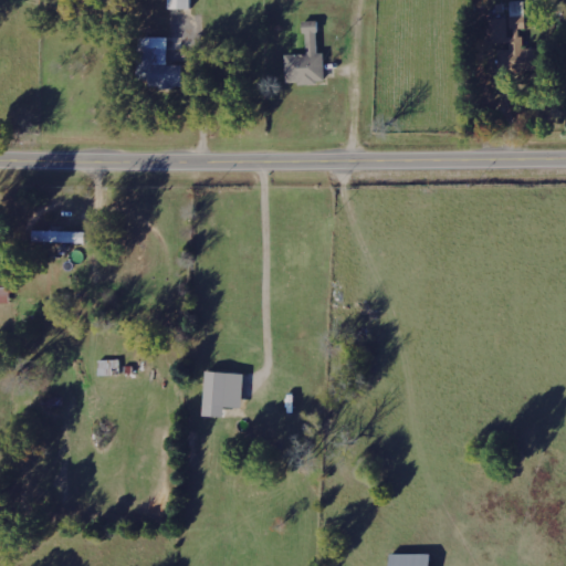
[(489,17),(494,45),(510,42),(513,62),(520,61),(521,67),(533,65),(530,46),(525,48),(517,1),(500,4),(501,14),(489,17)]
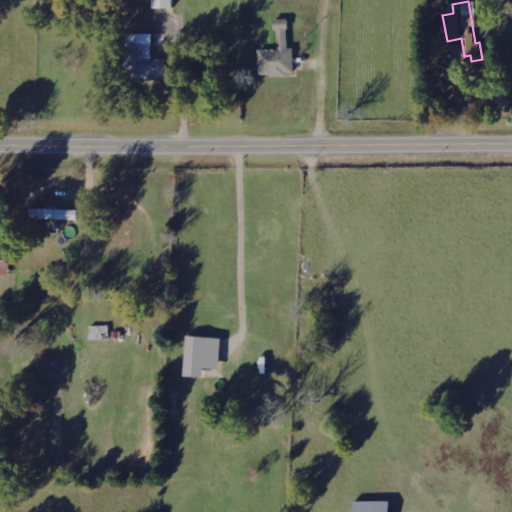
[(286,18),(274,18),(275,48),(257,49),(258,75),(293,74),(292,47),(287,47),(286,18)]
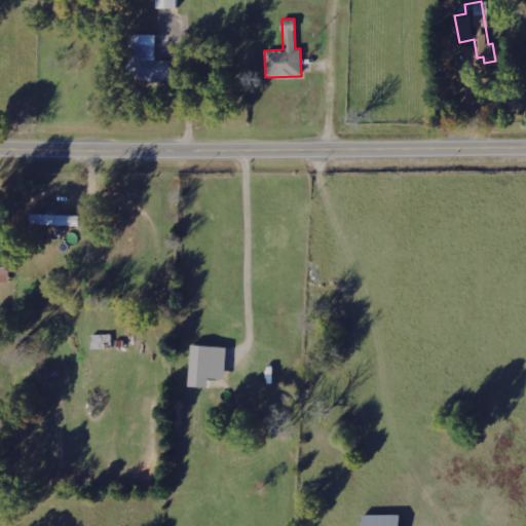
[(128,33),(126,74),(137,74),(137,78),(167,79),(168,60),(154,59),(155,34),(128,33)]
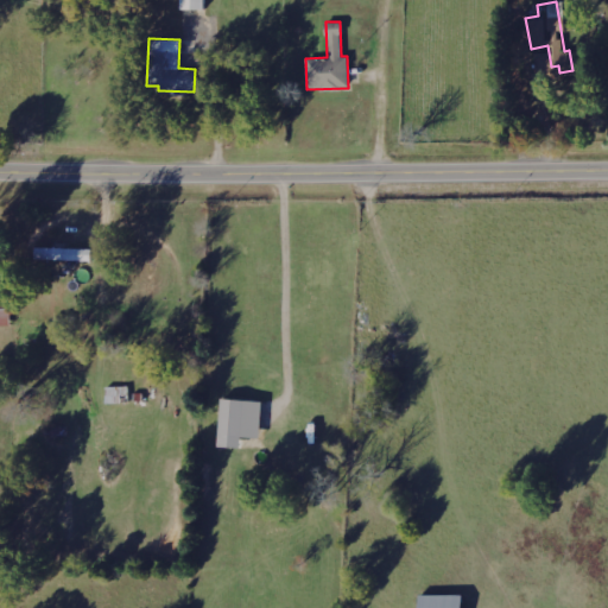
[(90,260),(90,248),(35,247),(33,259),(90,260)]
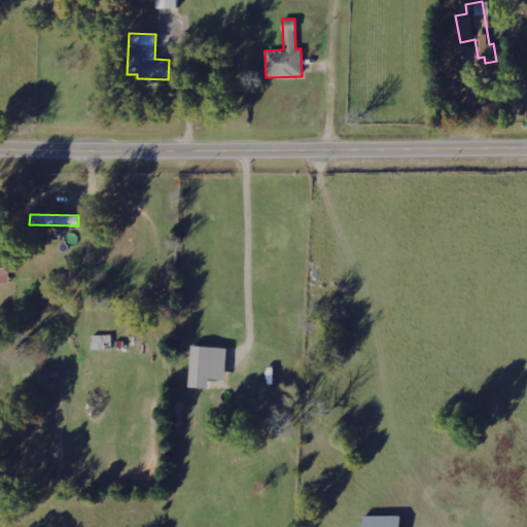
[(209,346),(189,345),(188,377),(208,377),(209,346)]
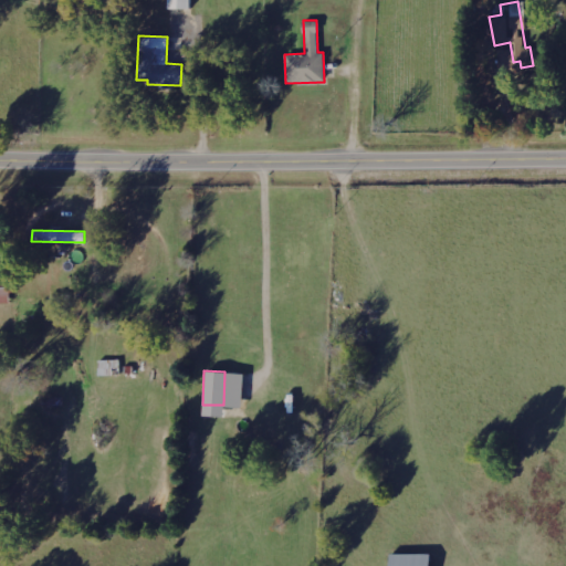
[(387,565),(428,565),(428,553),(387,554),(387,565)]
